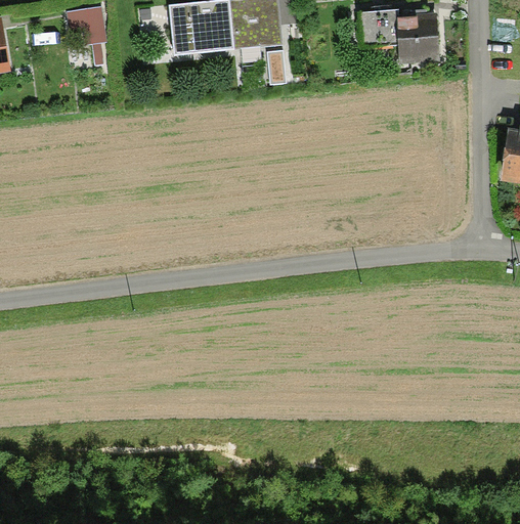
[(283,41),(277,0),(205,0),(167,4),(173,52),(283,41)]
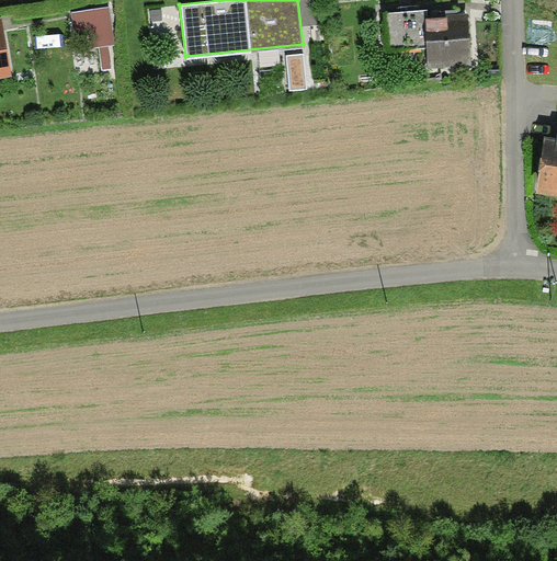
[(461,8),(379,12),(383,52),(422,48),(425,69),(464,67),(461,8)]
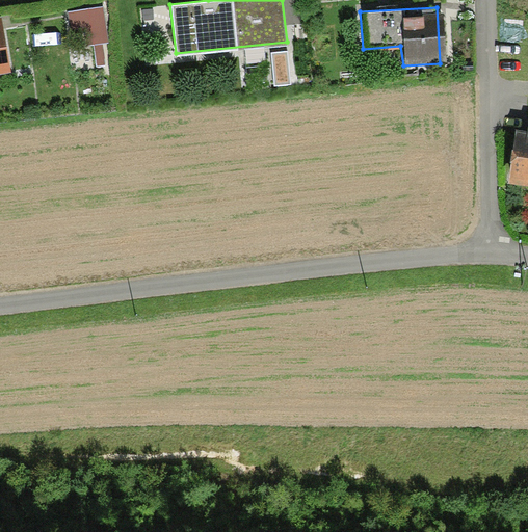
[(71,42),(107,37),(104,9),(68,14),(71,42)]
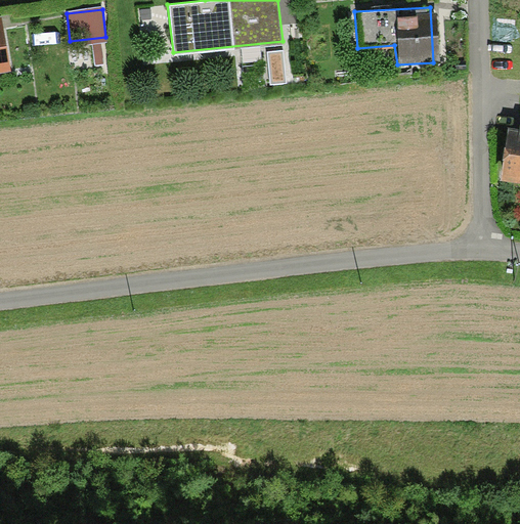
[(0,70),(8,69),(0,15),(0,70)]
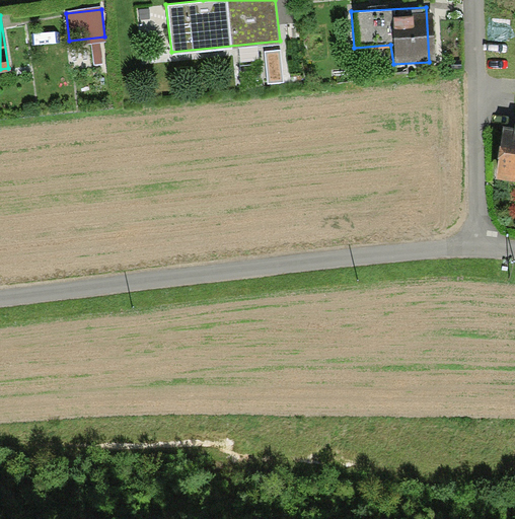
[(514,136),(502,135),(496,179),(514,181),(514,136)]
